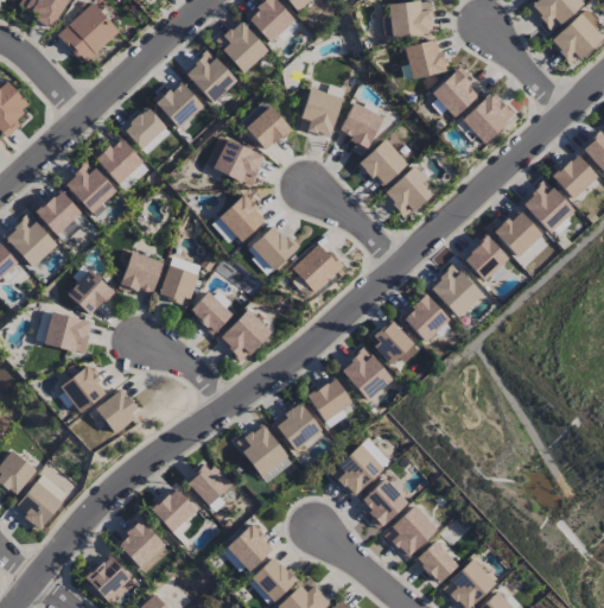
[(51,29),(70,0),(21,0),(20,4),(39,16),(37,19),(51,29)]
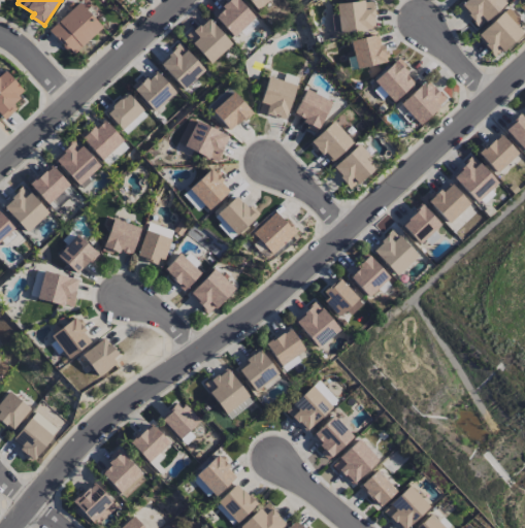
[(228,0),(214,14),(236,37),(257,18),(240,0),(228,0)]
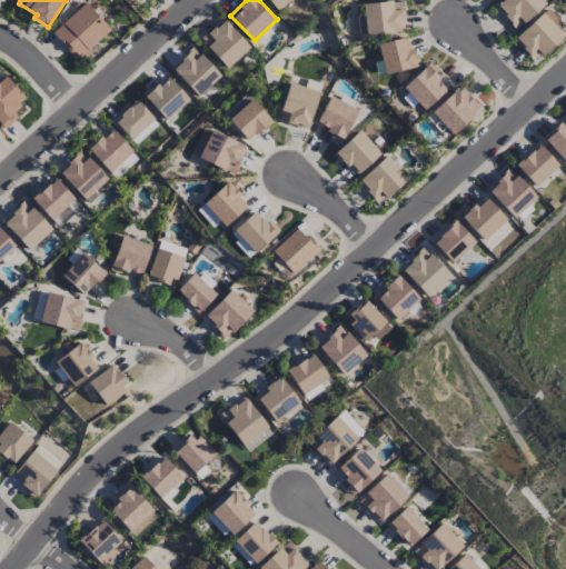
[(269,0),(279,11),(291,0),(269,0)]
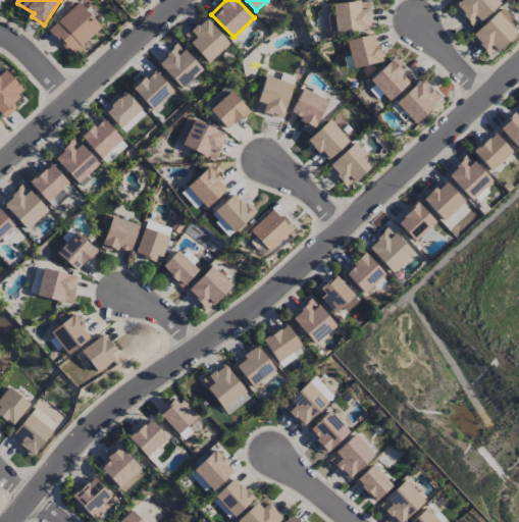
[(476,28),(503,3),(500,0),(463,0),(457,6),(476,28)]
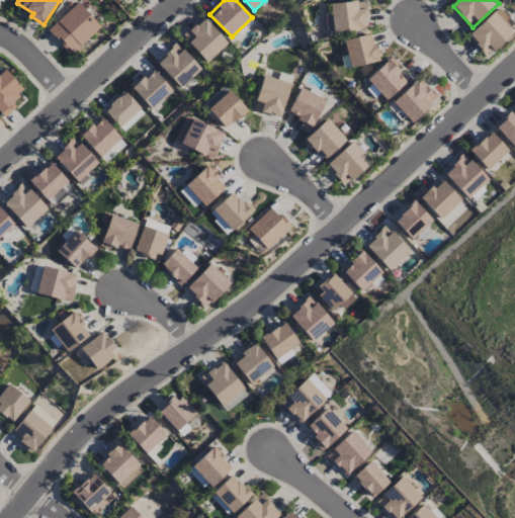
[(369,29),(368,1),(333,2),(335,30),(369,29)]
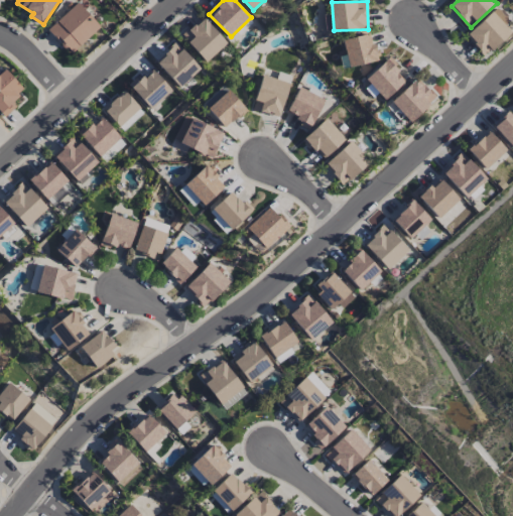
[(50,29),(74,54),(103,27),(80,2),(50,29)]
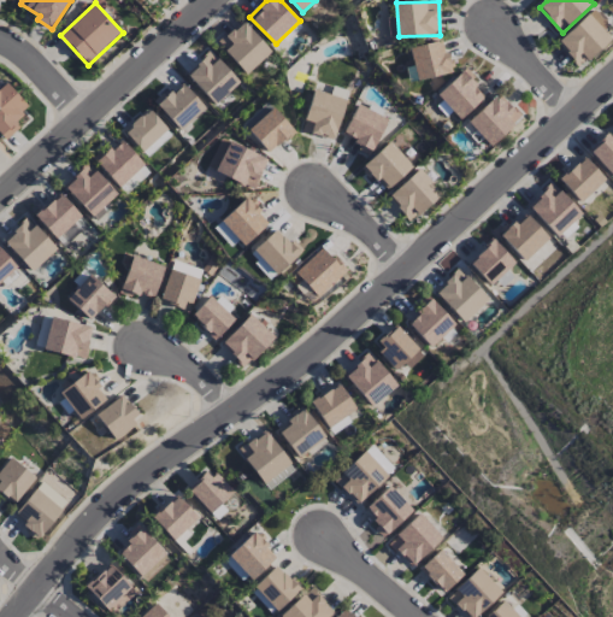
[(605,30),(611,24),(596,9),(559,42),(583,68),(612,40),(612,37),(605,30)]
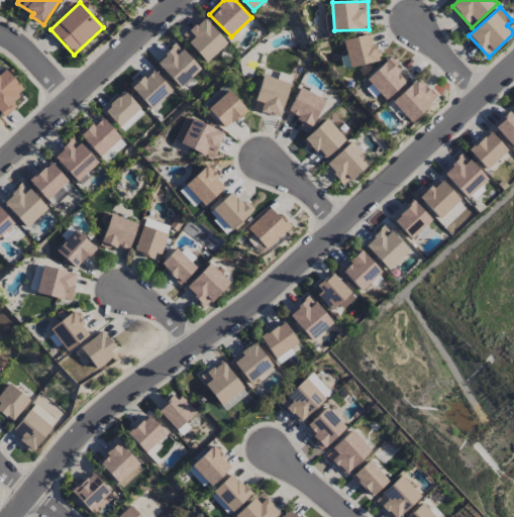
[(208,63),(229,43),(205,17),(184,36),(208,63)]
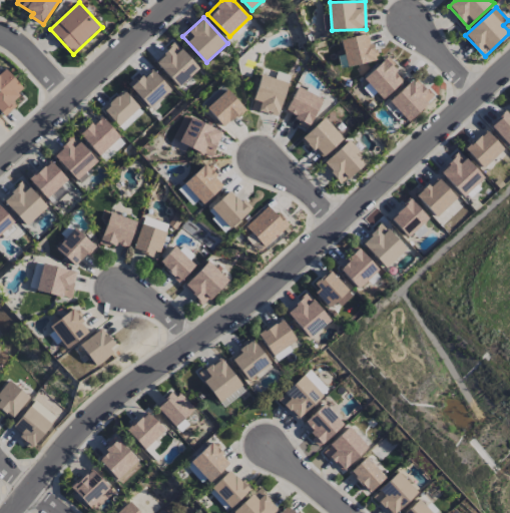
[(342,40),(349,67),(377,60),(370,33),(342,40)]
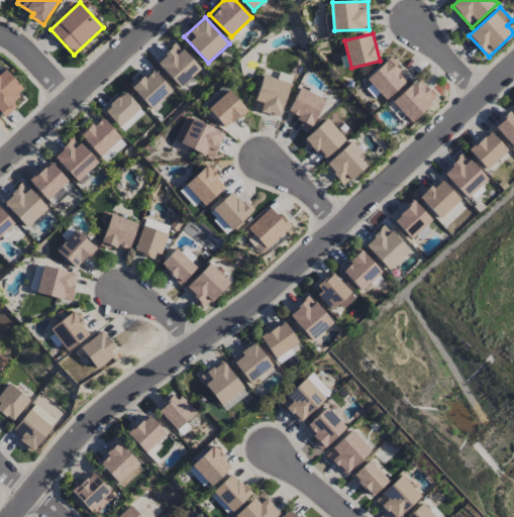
[(182,87),(203,68),(179,42),(158,62),(182,87)]
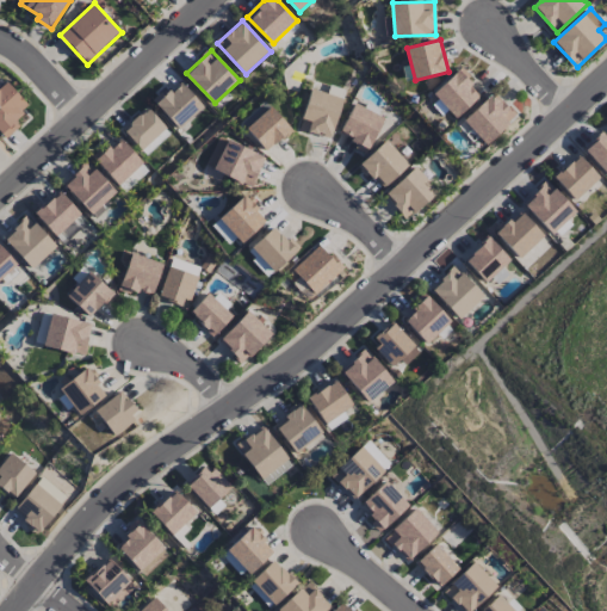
[(460,69),(434,93),(457,118),(483,94),(460,69)]
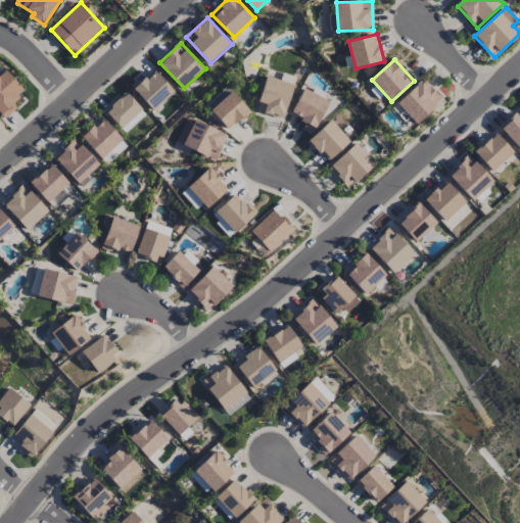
[(176,91),(154,68),(134,89),(155,111),(176,91)]
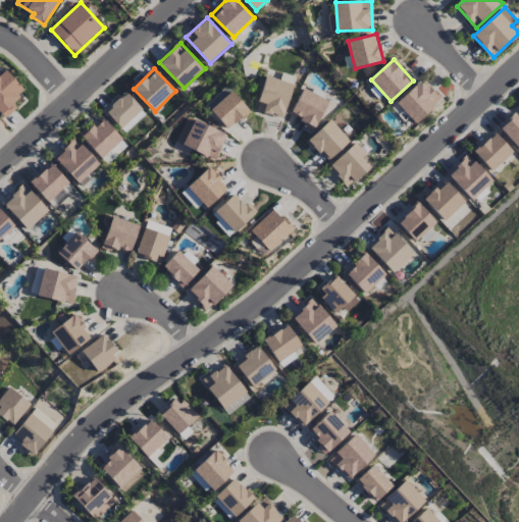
[(0,75),(0,111),(7,118),(19,107),(14,101),(27,91),(7,69),(0,75)]
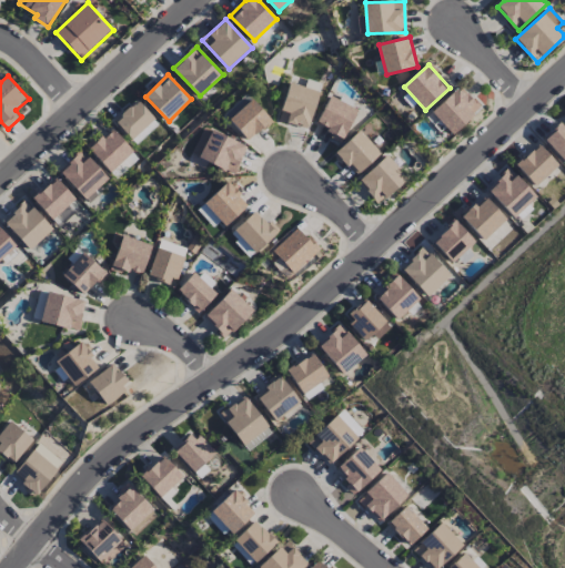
[(281,121),(311,129),(320,90),(290,83),(281,121)]
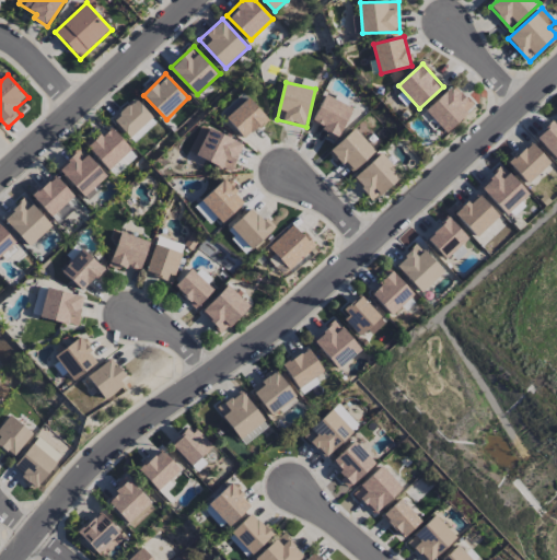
[(476,106),(454,84),(427,111),(448,132),(476,106)]
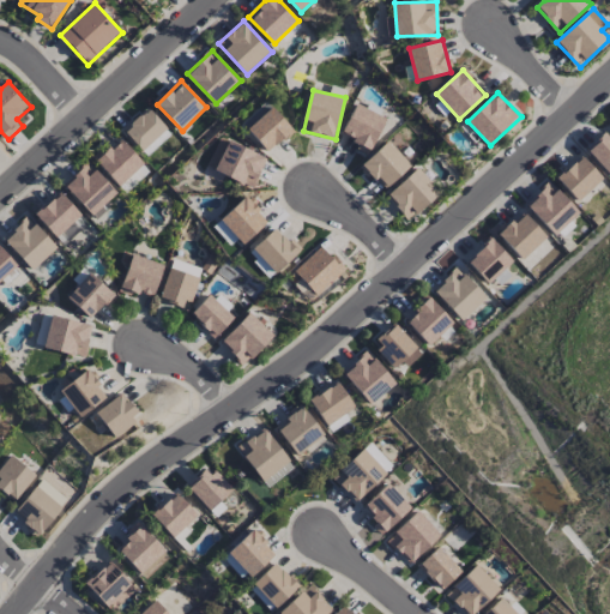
[(245,124),(269,154),(295,132),(271,102),(245,124)]
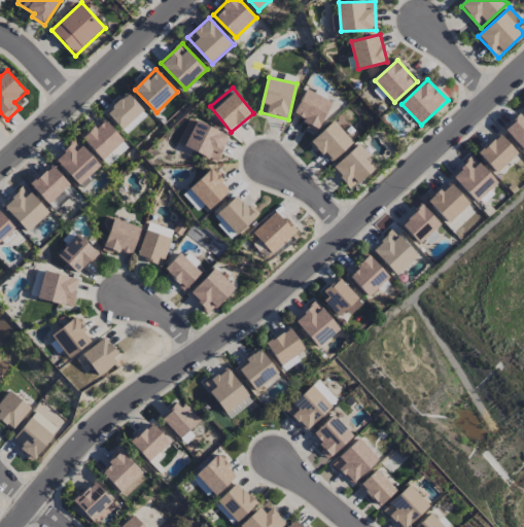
[(293,117),(320,130),(334,101),(307,89),(293,117)]
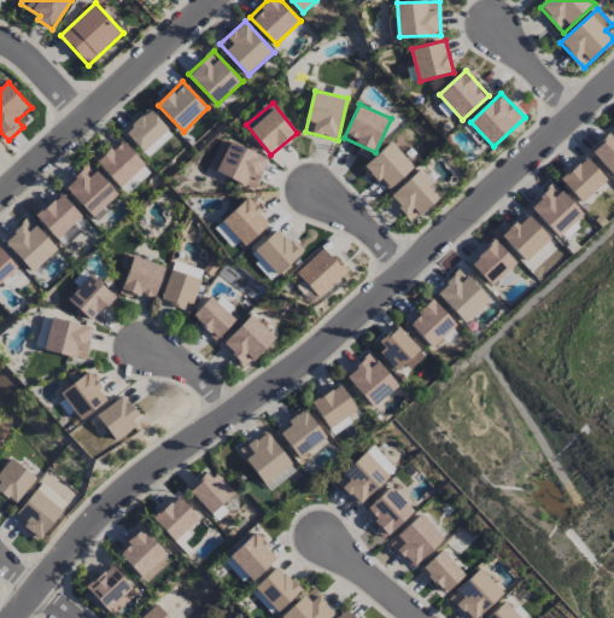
[(126,130),(151,157),(175,135),(151,108),(126,130)]
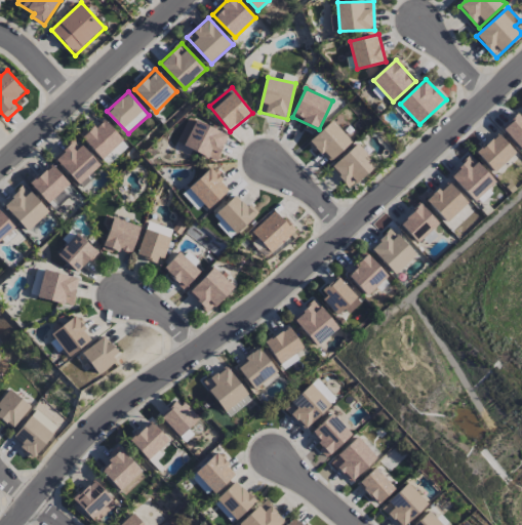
[(521,111),(503,127),(521,148),(521,111)]
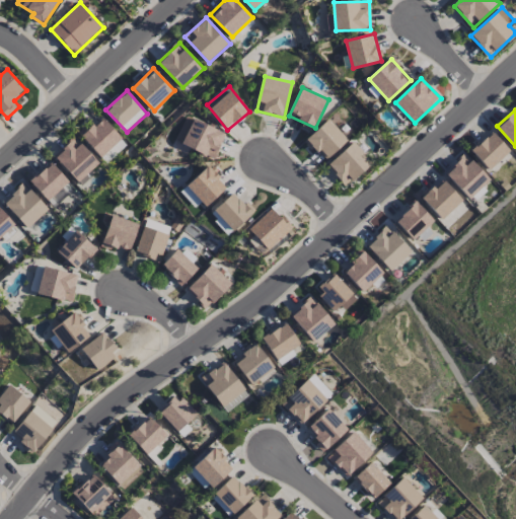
[(227,134),(189,116),(177,141),(216,159),(227,134)]
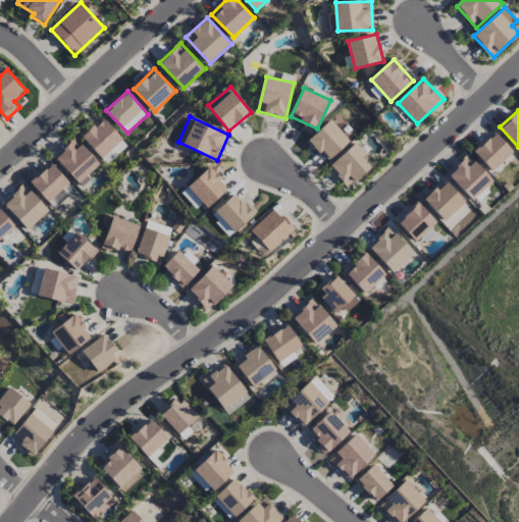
[(83,135),(101,158),(123,141),(105,117),(83,135)]
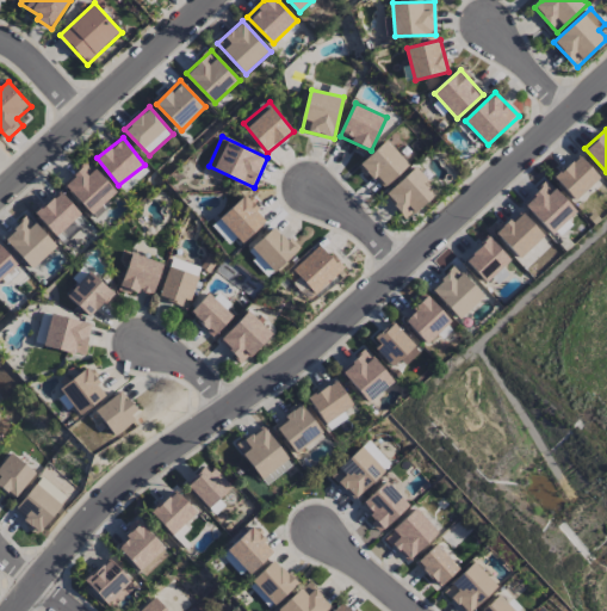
[(363,164),(385,189),(410,164),(388,140),(363,164)]
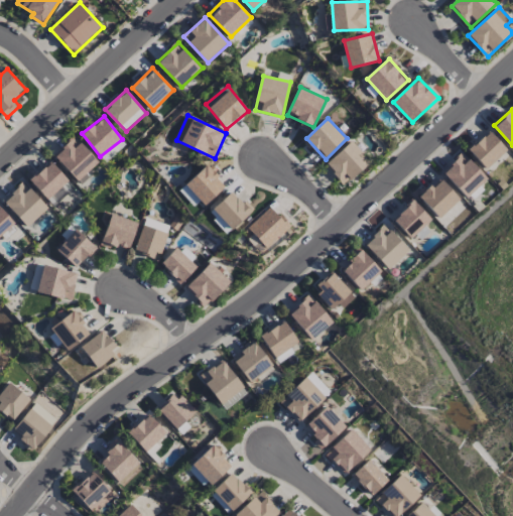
[(487,169),(508,150),(490,130),(469,150),(487,169)]
